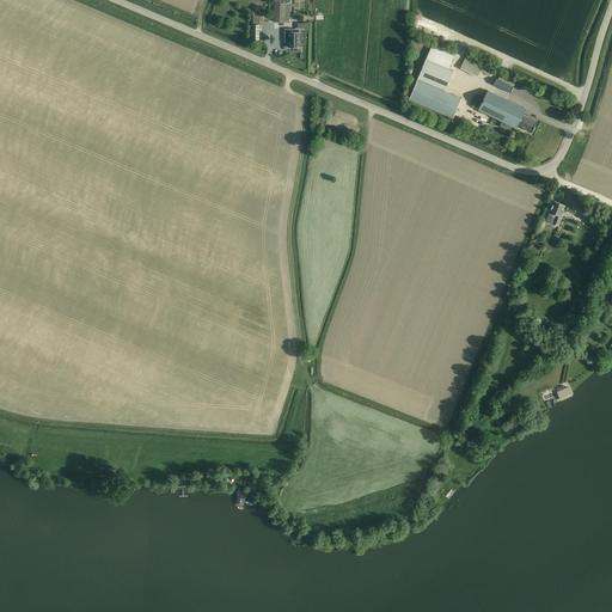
[(289,23),(291,0),(274,0),(274,22),(289,23)]
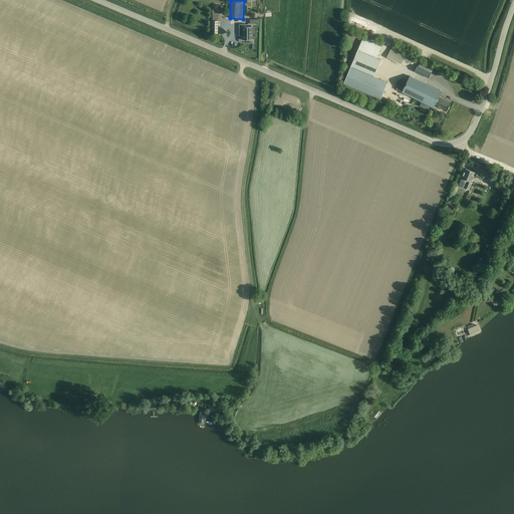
[(218,34),(219,13),(214,13),(214,10),(211,10),(210,33),(218,34)]
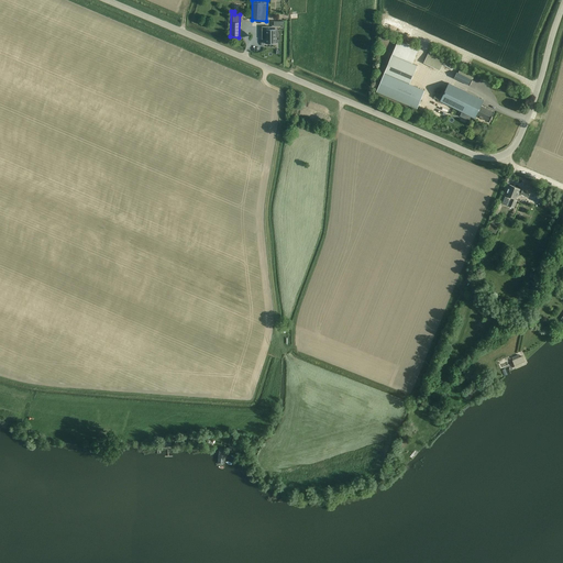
[(268,26),(262,26),(262,39),(265,39),(265,44),(276,44),(276,30),(268,30),(268,26)]
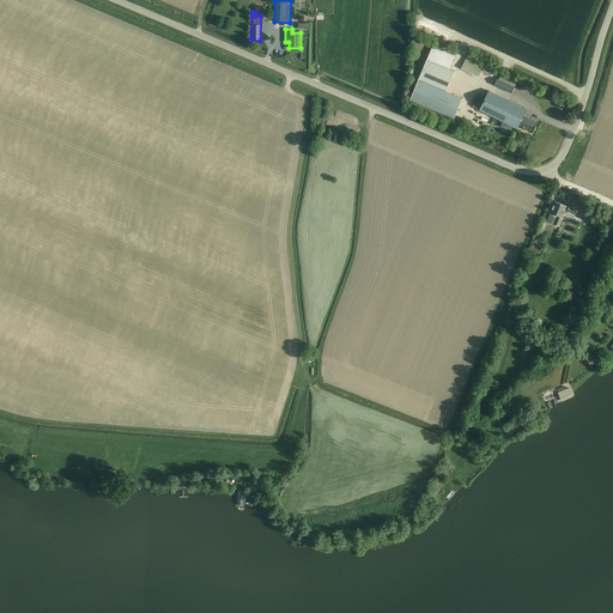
[(434,44),(426,60),(449,68),(455,54),(434,44)]
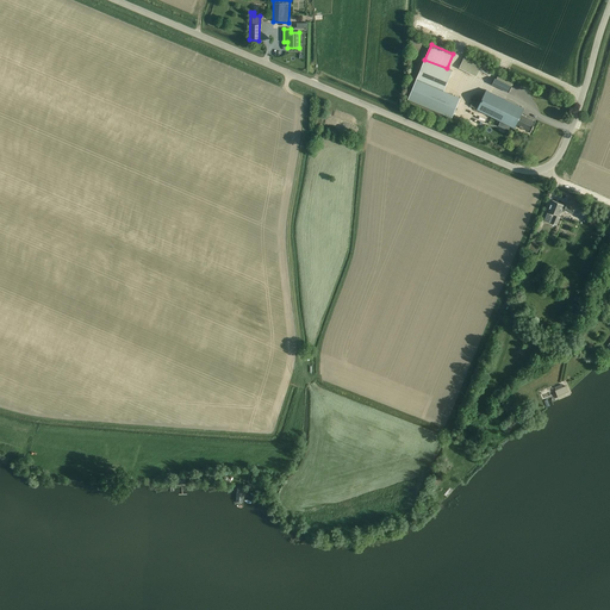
[(490,75),(493,68),(466,54),(459,68),(477,76),(480,69),(490,75)]
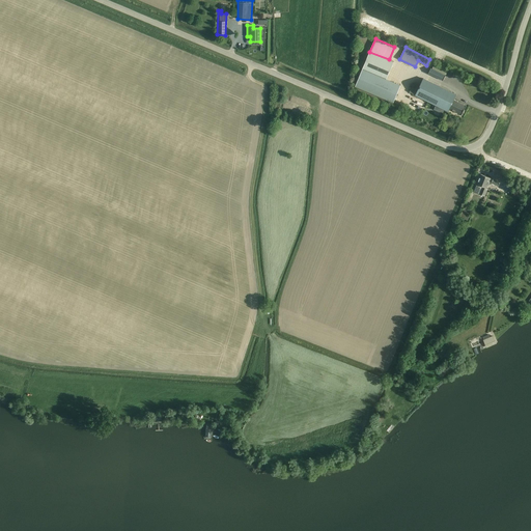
[(393,103),(400,85),(386,79),(394,61),(389,59),(369,52),(355,86),(393,103)]
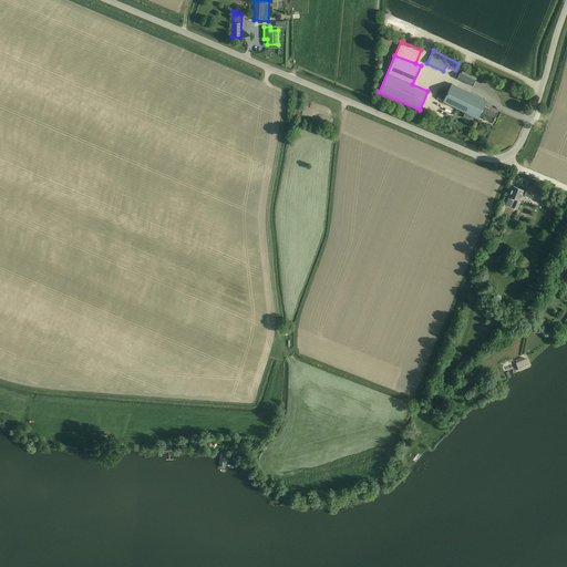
[(476,80),(480,72),(465,65),(462,73),(460,72),(457,78),(473,85),(475,80),(476,80)]
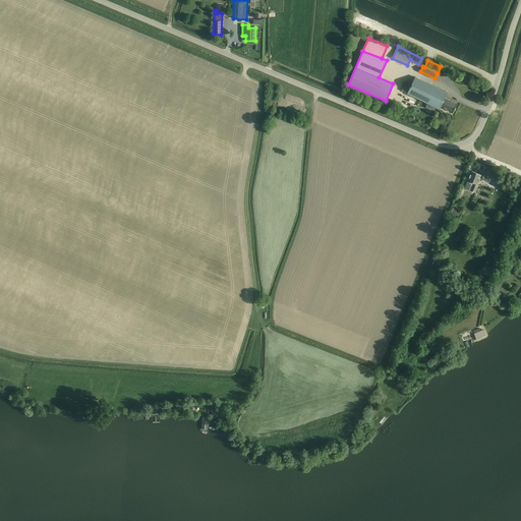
[(448,93),(415,76),(411,83),(406,81),(401,91),(440,109),(441,107),(452,112),(457,103),(446,98),(448,93)]
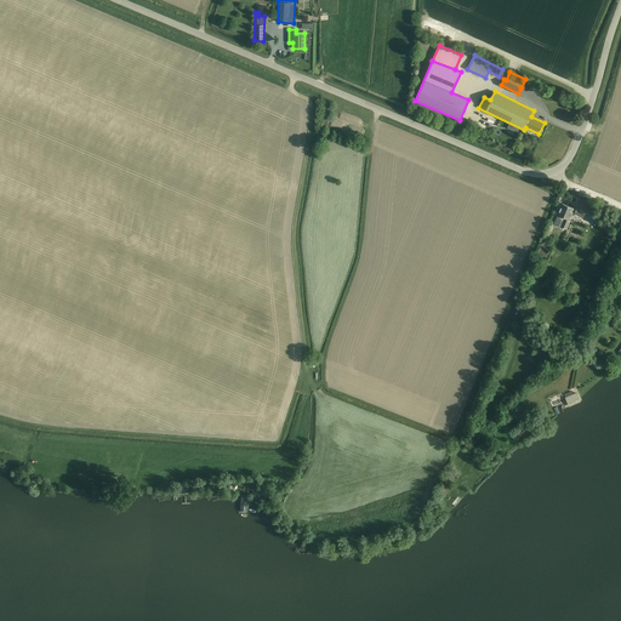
[(576,210),(574,209),(562,204),(558,215),(563,217),(560,227),(567,229),(570,220),(569,220),(571,212),(584,217),(585,212),(576,209),(576,210)]
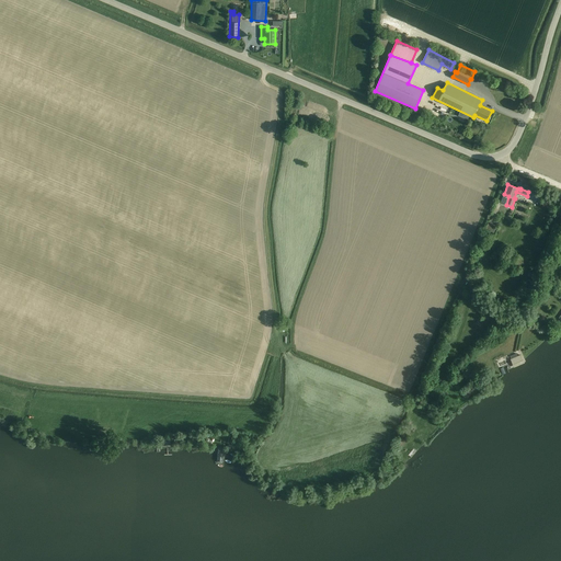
[(493,232),(496,226),(488,222),(485,229),(493,232)]
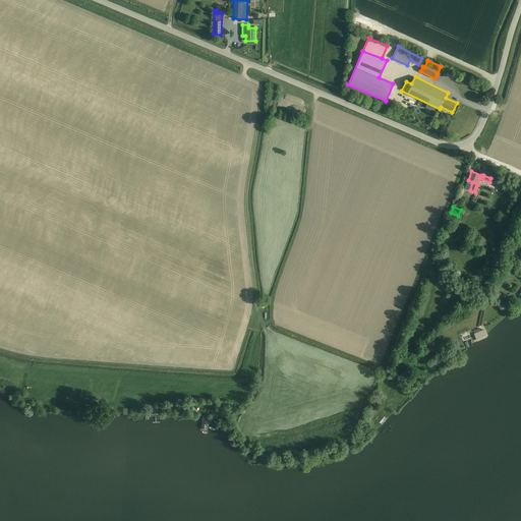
[(479,328),(473,331),(474,333),(474,334),(476,338),(485,334),(483,329),(480,331),(479,328)]
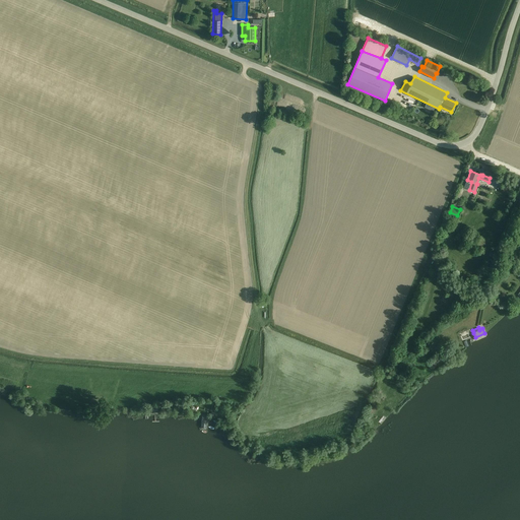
[(434,368),(442,362),(439,358),(431,364),(434,368)]
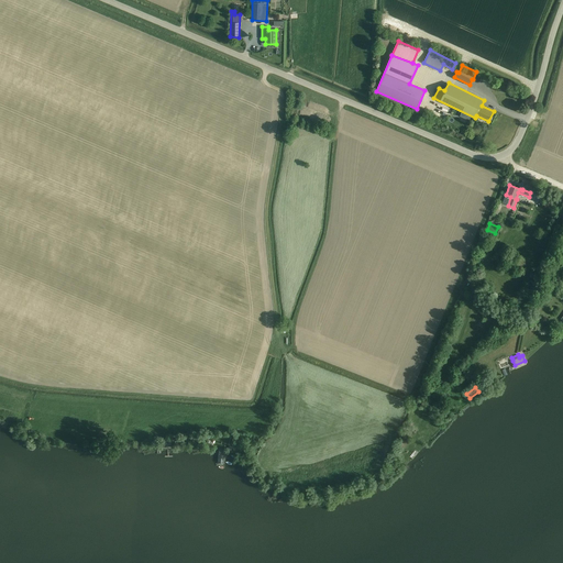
[(162,440),(162,445),(162,446),(172,446),(172,445),(172,444),(172,440),(167,440),(167,437),(163,437),(163,438),(163,440),(162,440)]
